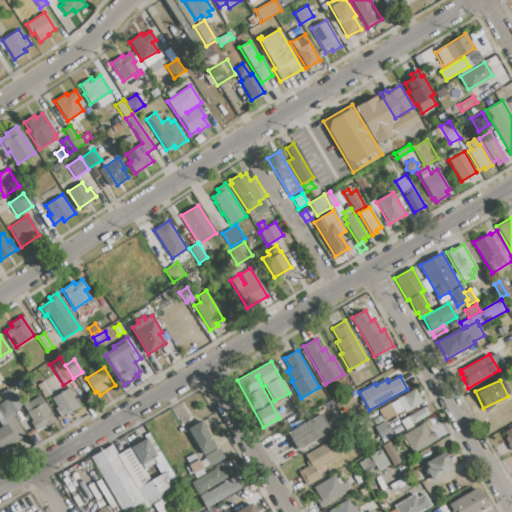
[(36,385),(43,381),(51,394),(45,398),(36,385)]
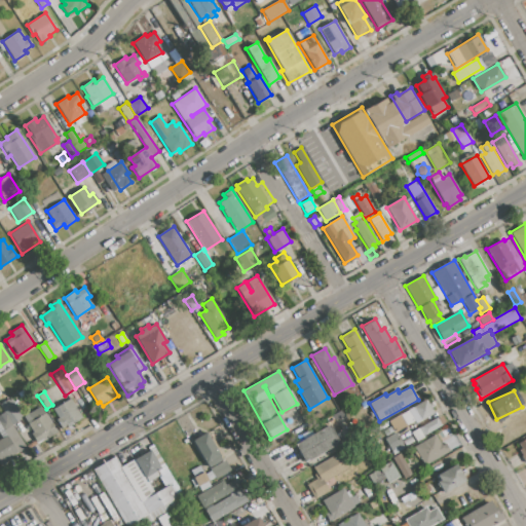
[(82,418),(68,427),(67,425),(61,428),(55,420),(58,418),(52,410),(70,399),(82,418)]
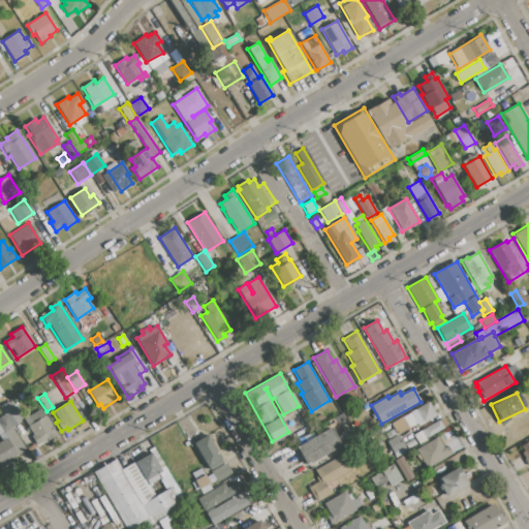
[(403,416),(428,402),(431,407),(434,405),(436,409),(433,410),(436,416),(417,427),(415,423),(409,427),(403,416)]
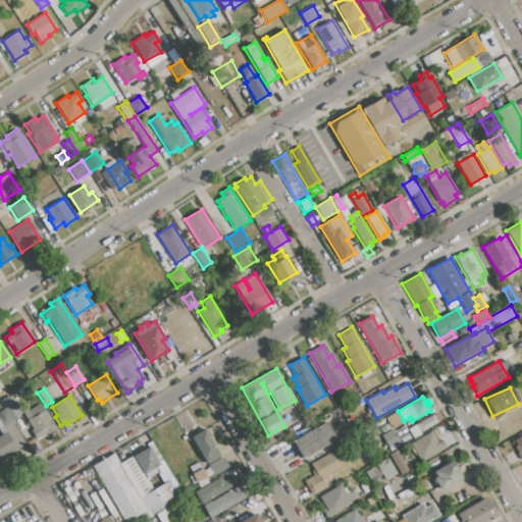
[(40,404),(56,429),(40,439),(23,415),(40,404)]
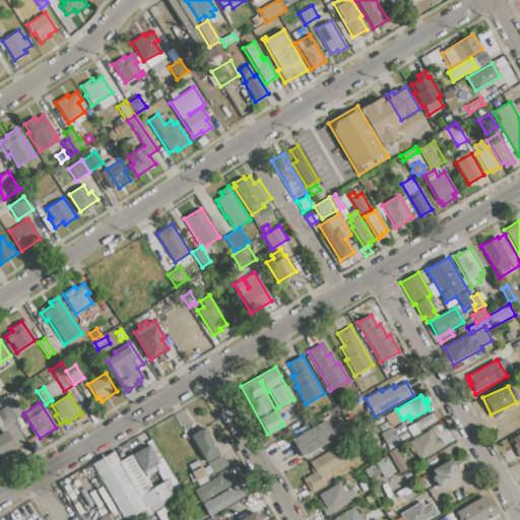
[(0,435),(2,434),(0,430),(0,410),(4,408),(26,442),(11,452),(12,454),(2,461),(0,458),(0,435)]
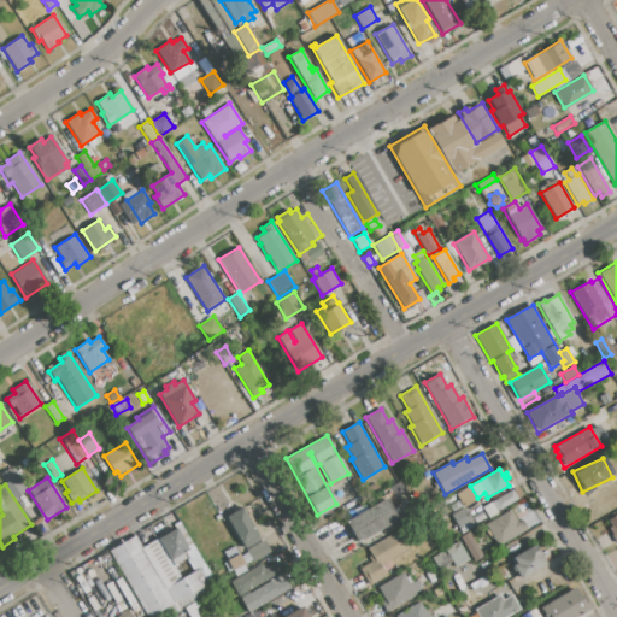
[(470,486),(477,498),(479,499),(464,507),(456,494),(470,486)]
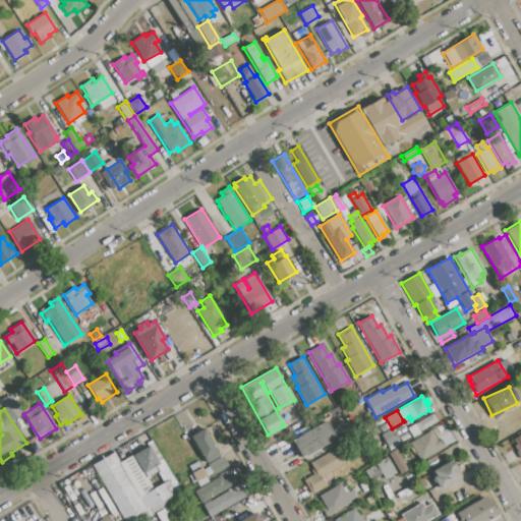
[(431,414),(432,415),(438,412),(442,419),(419,432),(414,424),(431,414)]
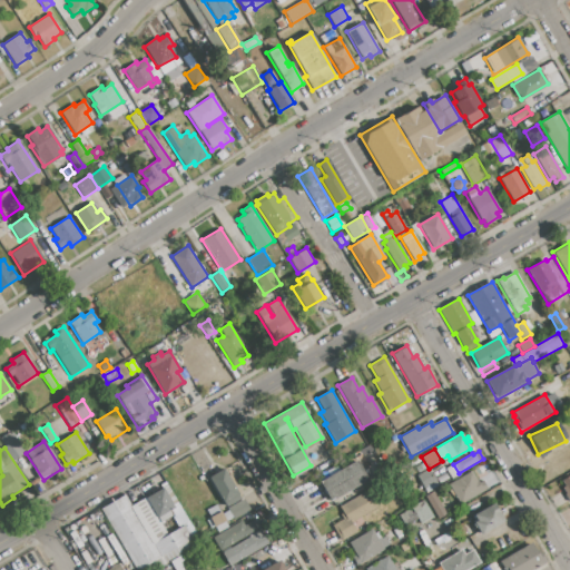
[(320,481),(356,460),(367,480),(331,501),(320,481)]
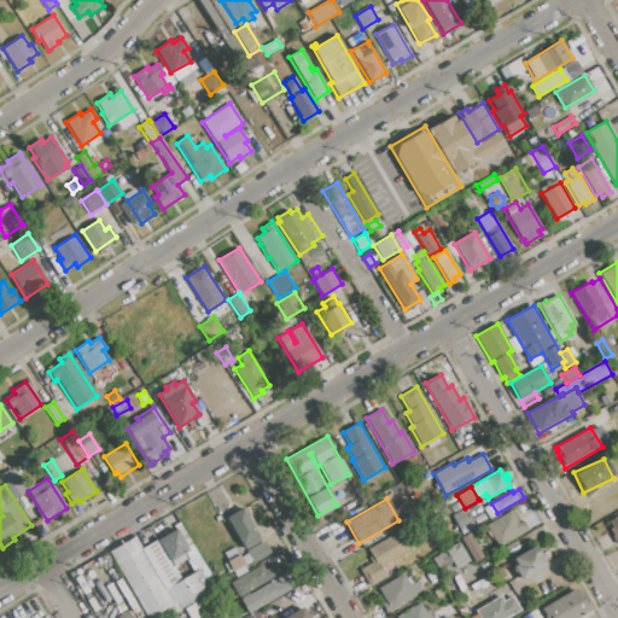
[(491,503),(497,513),(497,514),(490,519),(483,508),(491,503)]
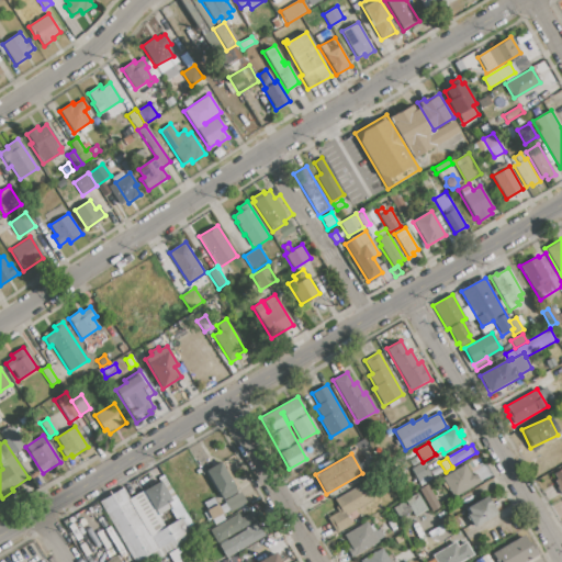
[(205,471),(221,462),(225,470),(228,468),(240,490),(222,501),(205,471)]
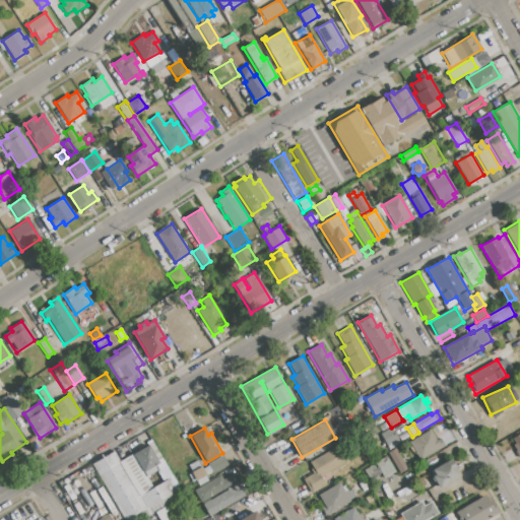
[(391,428),(399,443),(389,449),(380,434),(391,428)]
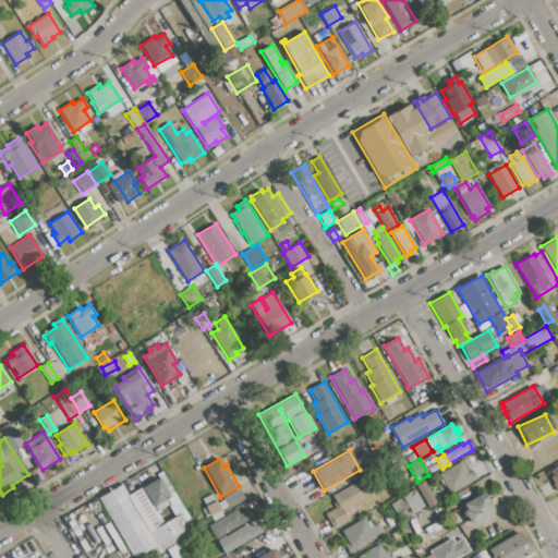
[(438,474),(461,461),(468,473),(472,471),(477,478),(450,495),(438,474)]
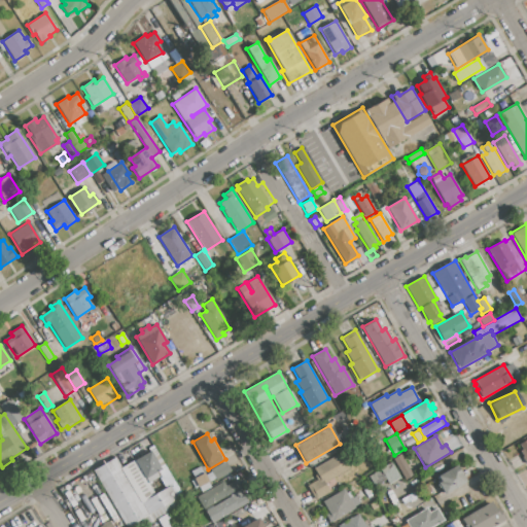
[(403,443),(412,437),(415,443),(407,448),(403,443)]
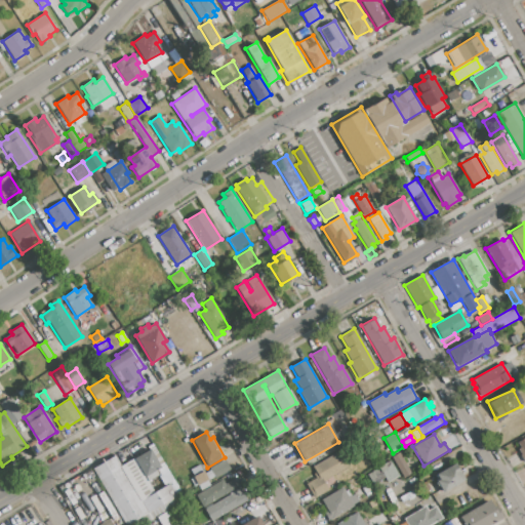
[(524,438),(515,442),(522,460),(524,458),(524,438)]
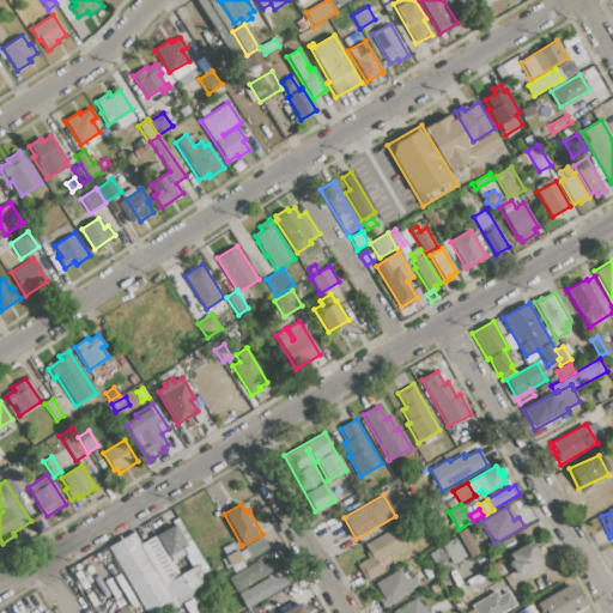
[(171,562),(156,535),(174,525),(186,545),(180,548),(183,554),(171,562)]
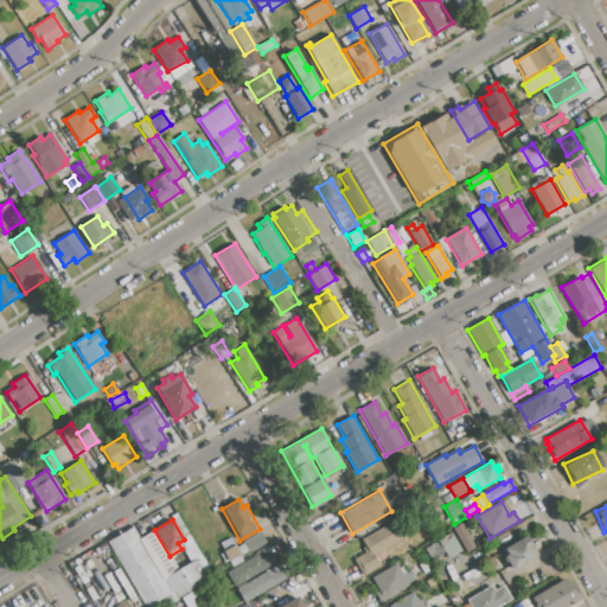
[(453,529),(462,523),(477,549),(467,554),(453,529)]
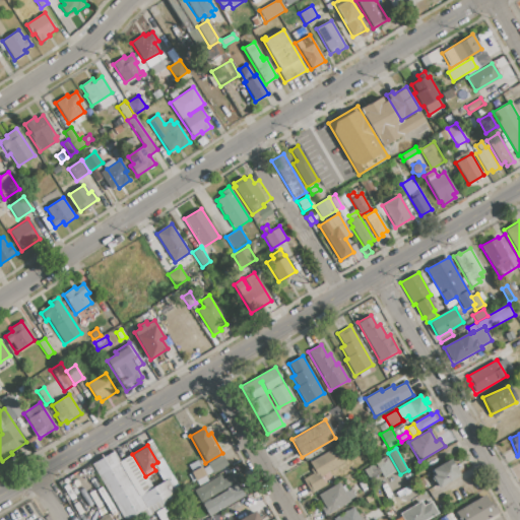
[(310,463),(331,450),(332,452),(337,449),(344,462),(320,476),(326,486),(311,495),(303,479),(313,473),(311,469),(313,468),(310,463)]
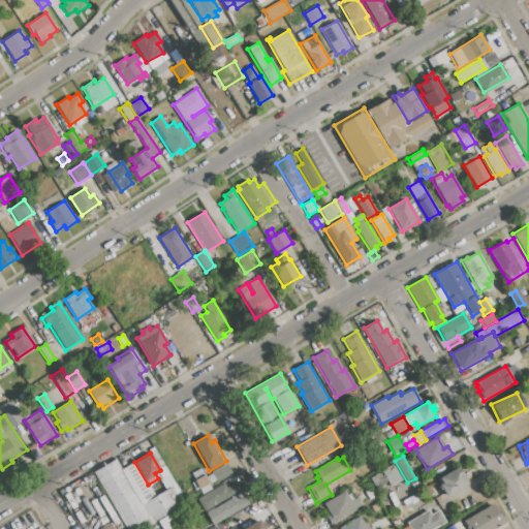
[(126,528),(93,472),(114,460),(121,470),(134,462),(148,485),(155,497),(169,488),(177,499),(126,528)]
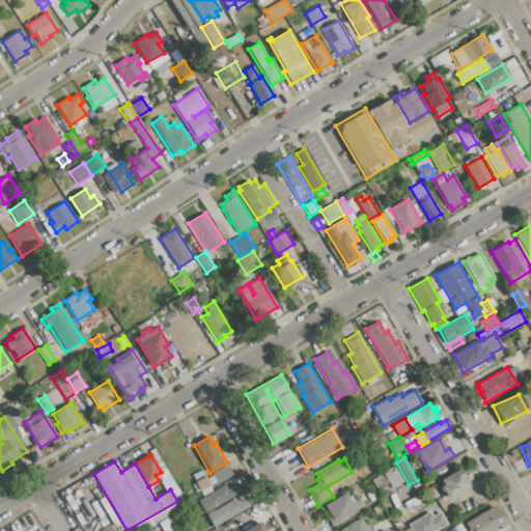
[(213,474),(225,466),(231,476),(218,483),(217,482),(214,476),(213,474)]
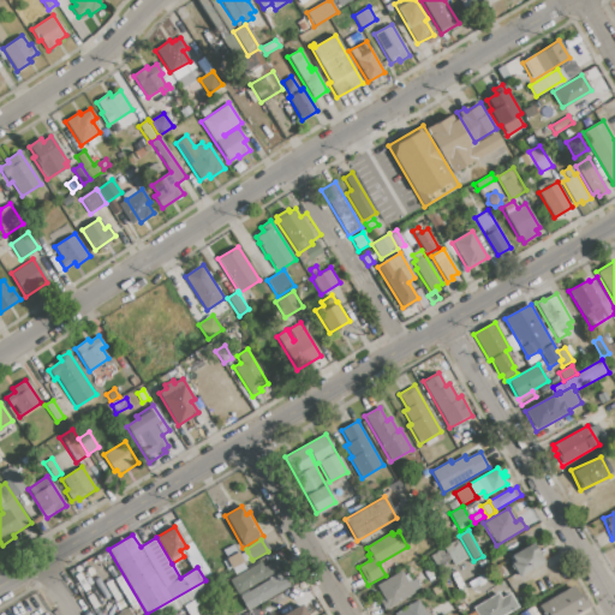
[(443,548),(457,541),(467,559),(454,566),(451,560),(437,568),(430,556),(442,550),(445,554),(447,553),(443,548)]
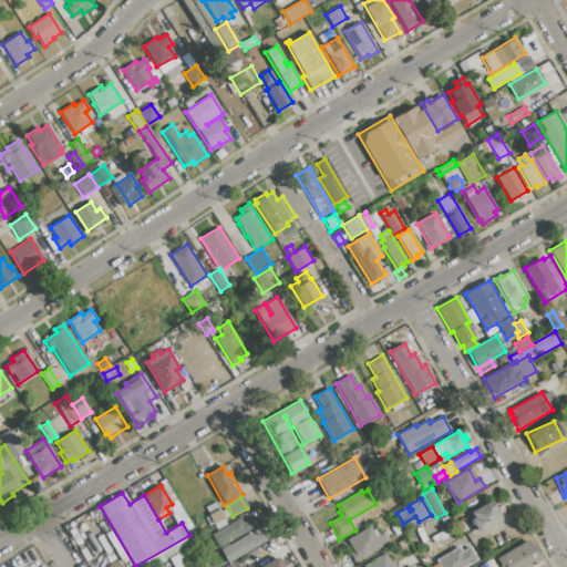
[(470,513),(492,501),(502,518),(477,533),(471,519),(473,518),(470,513)]
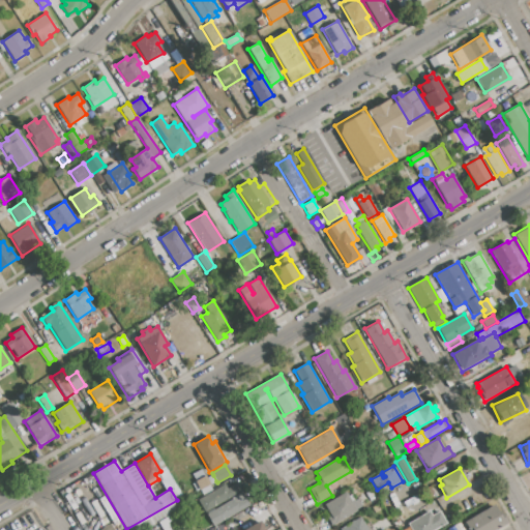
[(216,481),(210,486),(212,491),(203,496),(192,475),(202,469),(207,478),(213,475),(216,481)]
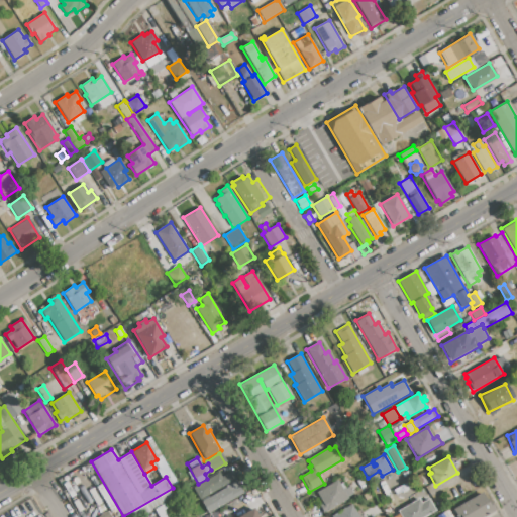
[(199,500),(193,488),(219,473),(222,477),(231,472),(235,479),(199,500)]
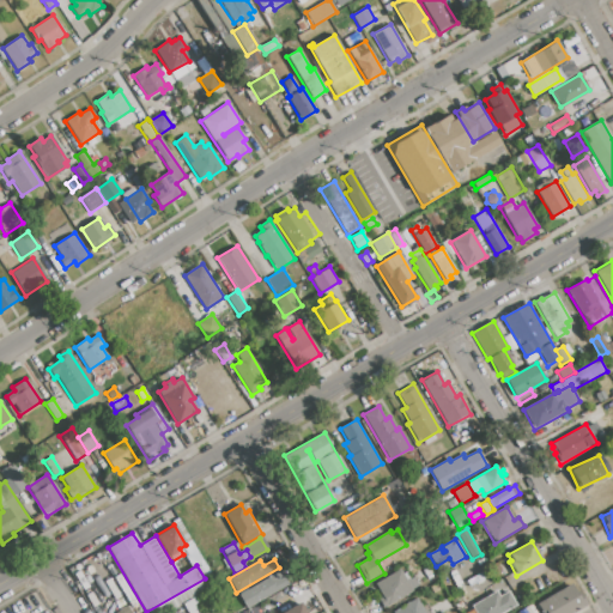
[(249,607),(241,594),(269,578),(268,576),(281,569),(290,584),(249,607)]
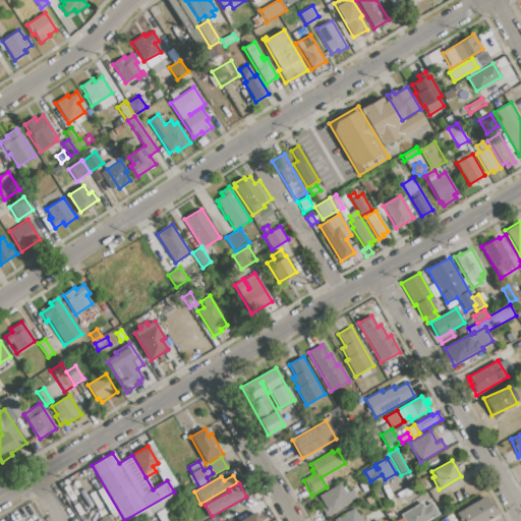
[(319,496),(340,484),(350,503),(326,517),(322,509),(325,507),(319,496)]
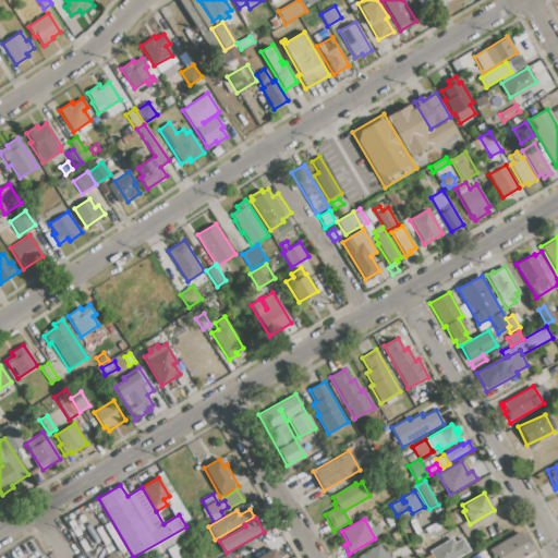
[(497,557),(490,547),(522,529),(535,550),(522,557),(497,557)]
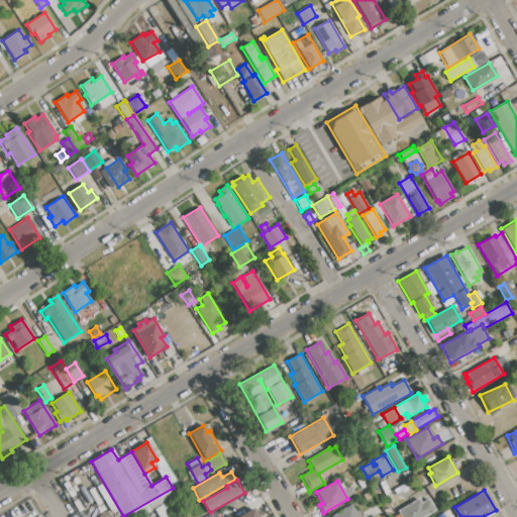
[(425,516),(400,516),(397,511),(418,499),(421,503),(428,499),(435,511),(425,516)]
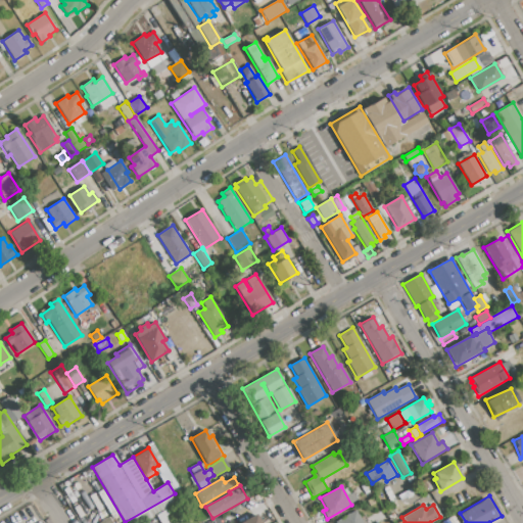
[(160,522),(156,516),(172,507),(181,522),(160,522)]
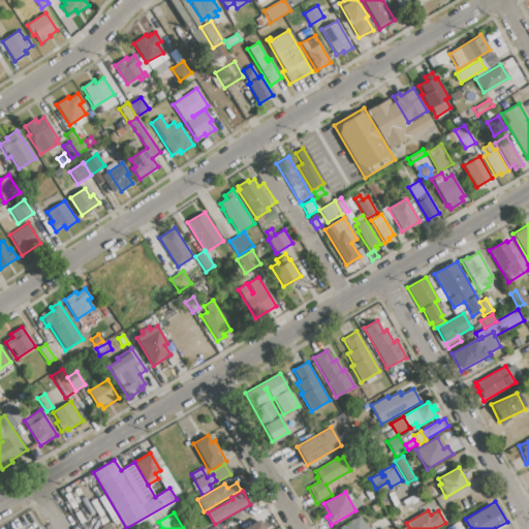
[(339,528),(338,527),(360,515),(368,528),(339,528)]
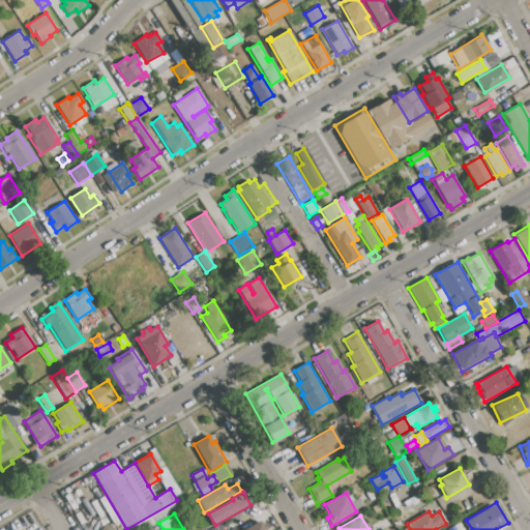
[(264,529),(243,529),(259,521),(264,529)]
